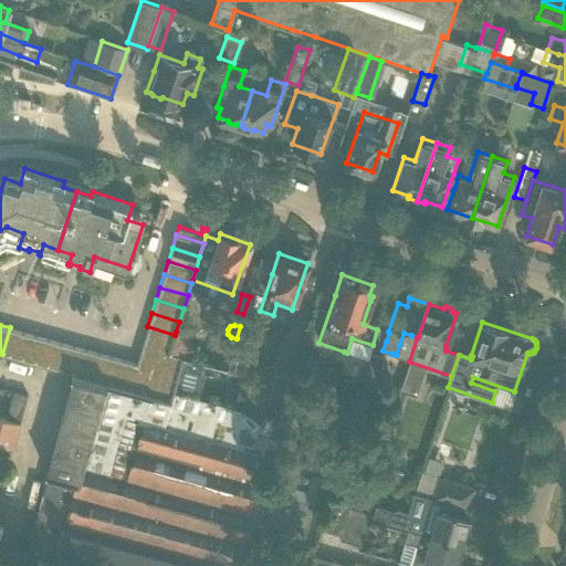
[(248,373),(260,329),(240,325),(240,326),(237,338),(228,367),(248,373)]
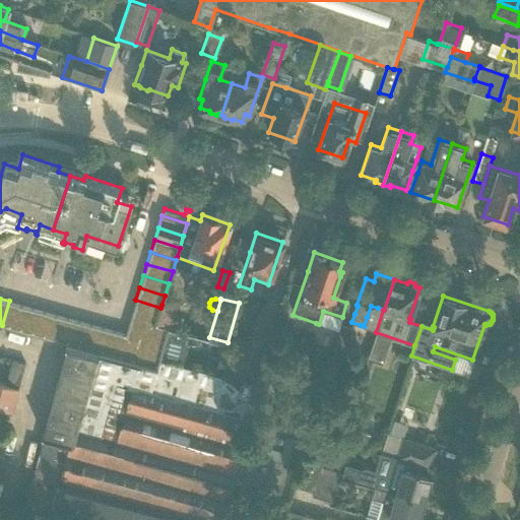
[(160,308),(135,300),(132,312),(157,320),(160,310),(160,308)]
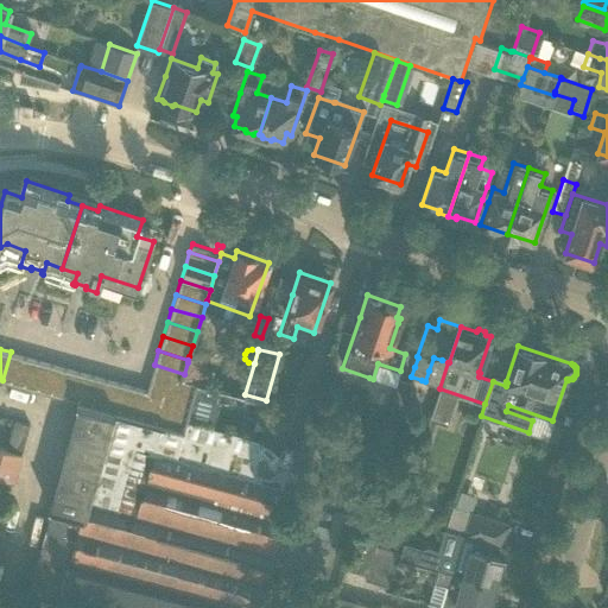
[(24,356),(11,352),(2,380),(17,385),(24,356)]
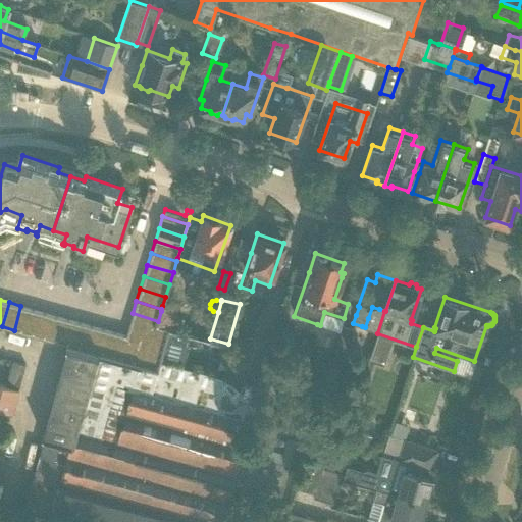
[(20,306),(14,330),(25,333),(33,309),(20,306)]
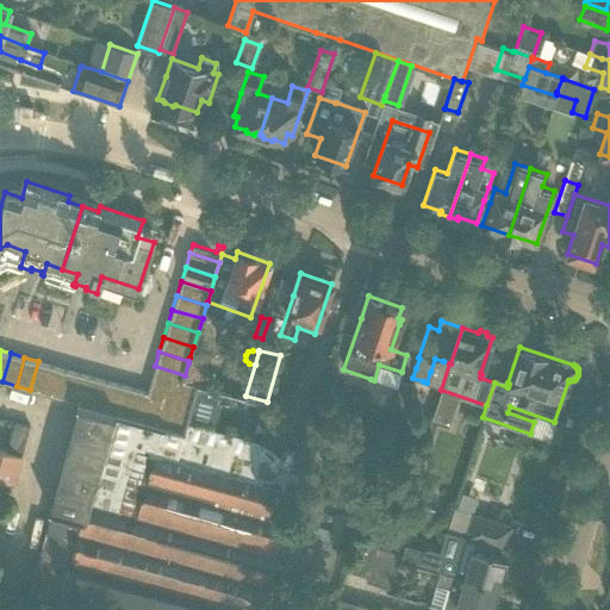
[(188,363),(185,375),(184,380),(195,384),(205,386),(207,373),(200,360),(190,358),(188,361),(188,363)]
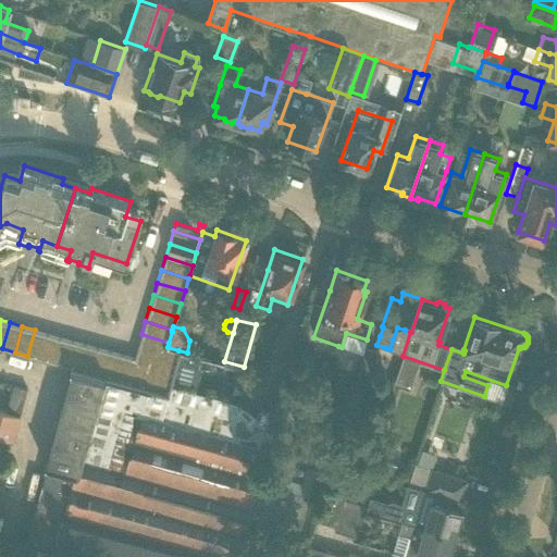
[(47,333),(35,330),(27,356),(39,359),(47,333)]
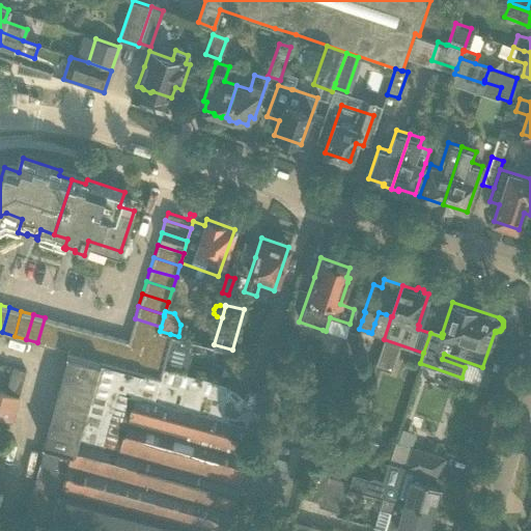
[(56,320),(45,317),(37,342),(50,345),(56,320)]
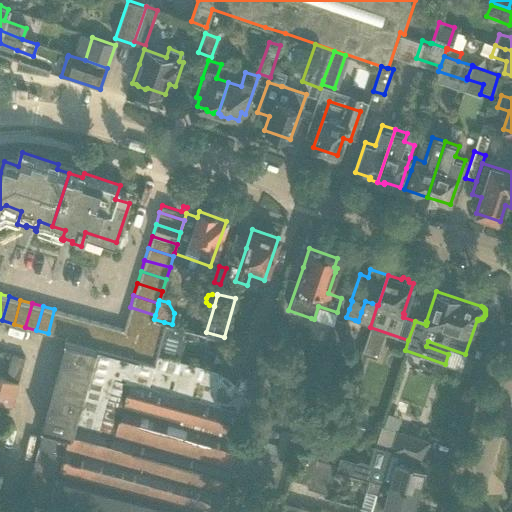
[(130,307),(126,319),(152,327),(154,319),(155,315),(130,307)]
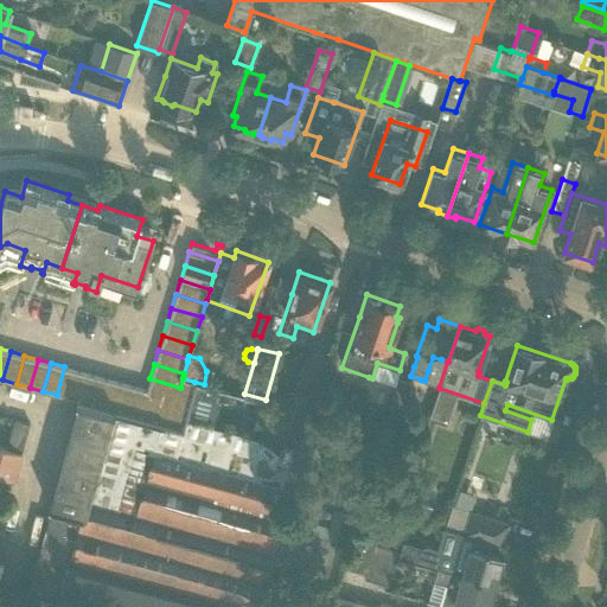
[(78,370),(64,366),(57,395),(70,398),(78,370)]
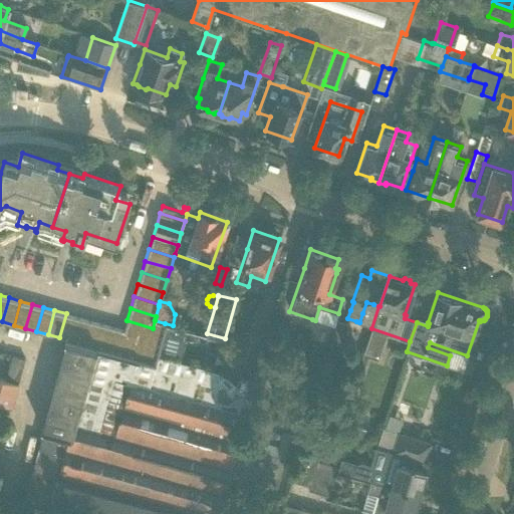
[(77,316),(66,313),(59,337),(68,340),(70,340),(77,316)]
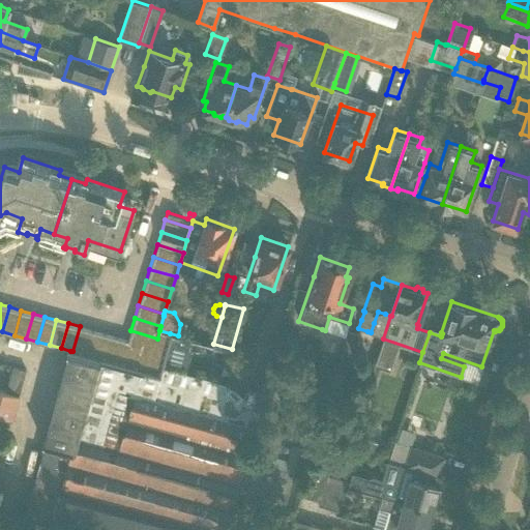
[(80,326),(72,351),(85,355),(91,329),(80,326)]
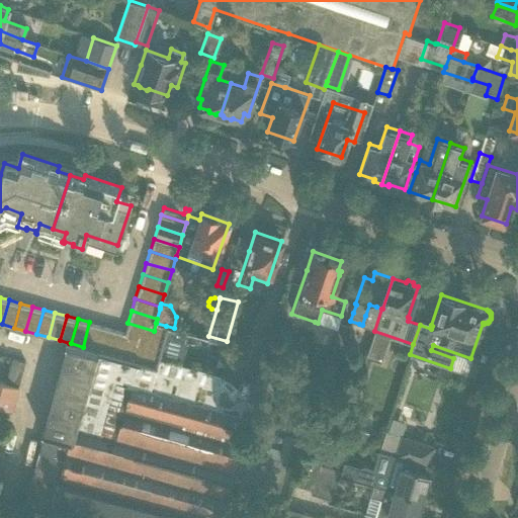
[(346,344),(352,325),(340,321),(334,340),(346,344)]
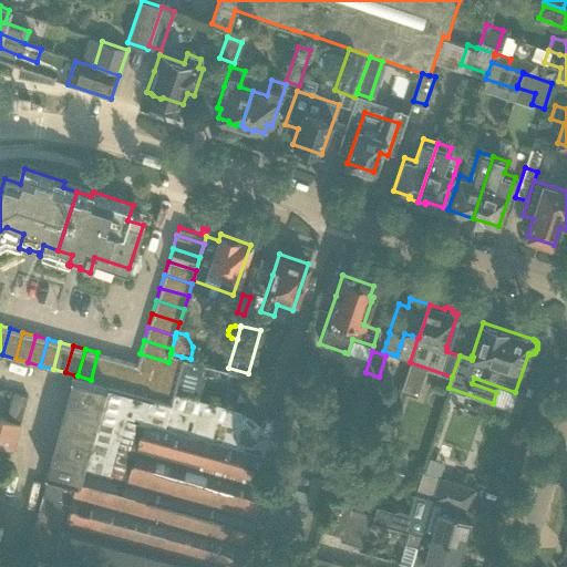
[(111,357),(98,352),(91,380),(103,383),(111,357)]
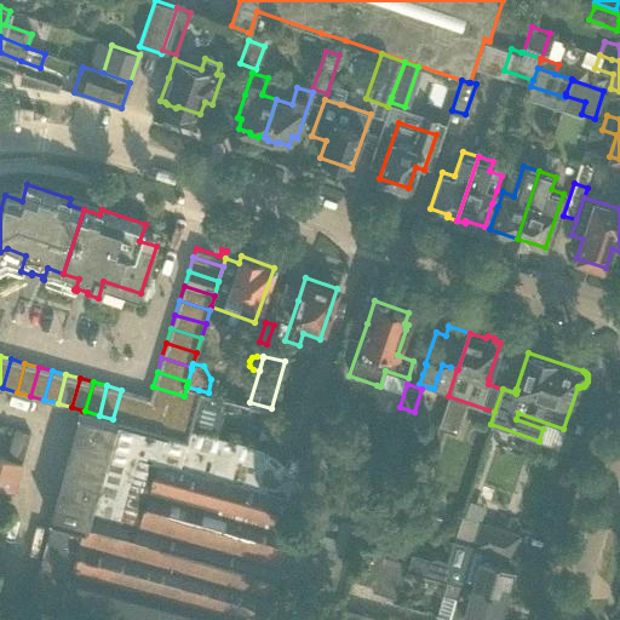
[(153,386),(149,397),(141,426),(187,438),(189,429),(189,428),(199,390),(187,386),(184,396),(153,386)]
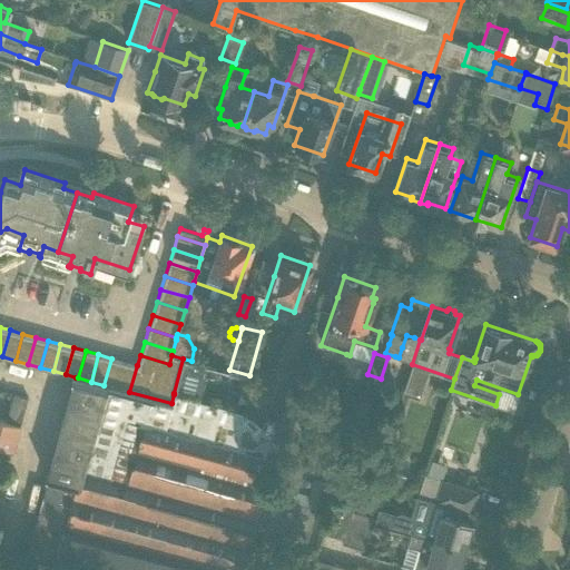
[(111,359),(104,385),(117,389),(124,362),(111,359)]
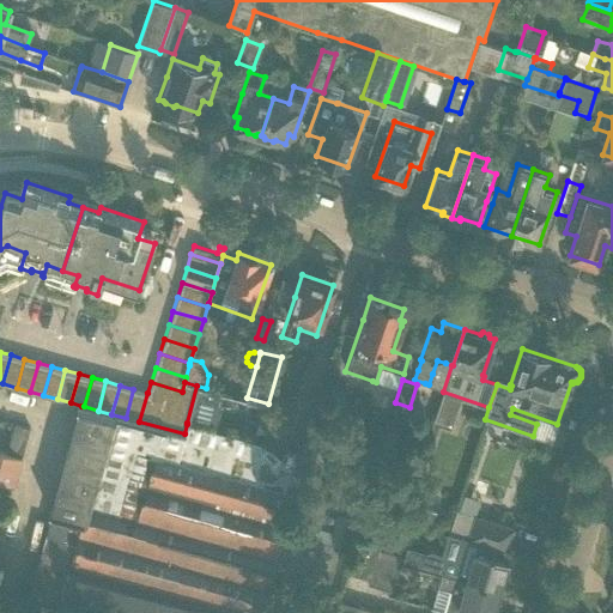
[(147,393),(133,389),(126,418),(139,422),(147,393)]
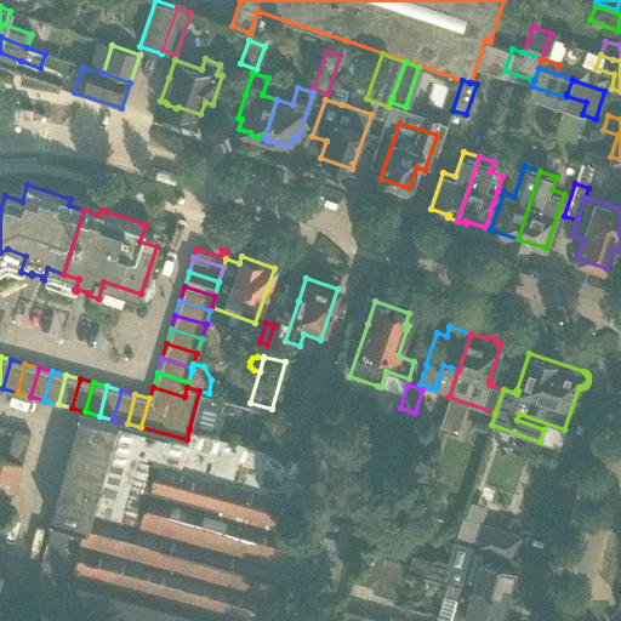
[(187,439),(141,427),(127,423),(113,420),(100,416),(85,411),(83,411),(26,609),(78,620),(261,620),(265,611),(263,611),(274,575),(289,529),(308,462),(290,457),(285,465),(273,454),(273,453),(238,444),(189,429),(187,439)]
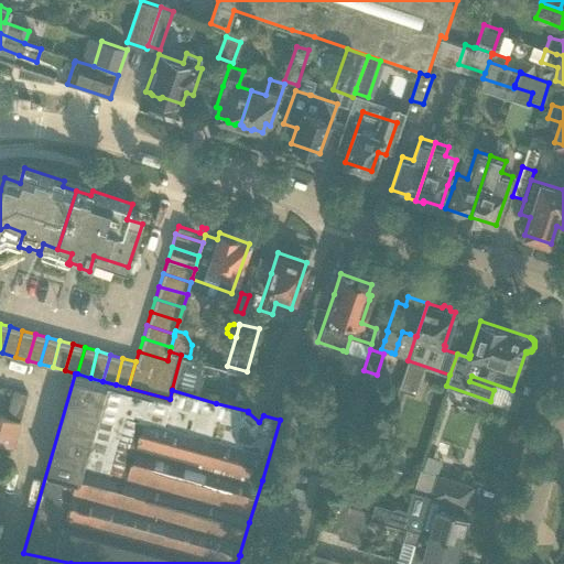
[(13,389),(6,415),(18,419),(25,392),(13,389)]
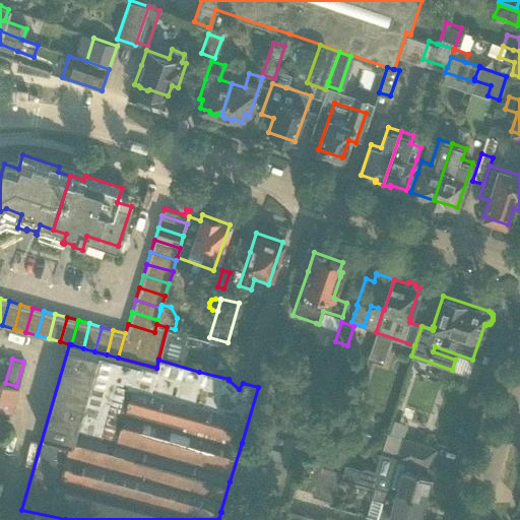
[(16,386),(5,383),(0,381),(0,407),(10,410),(16,386)]
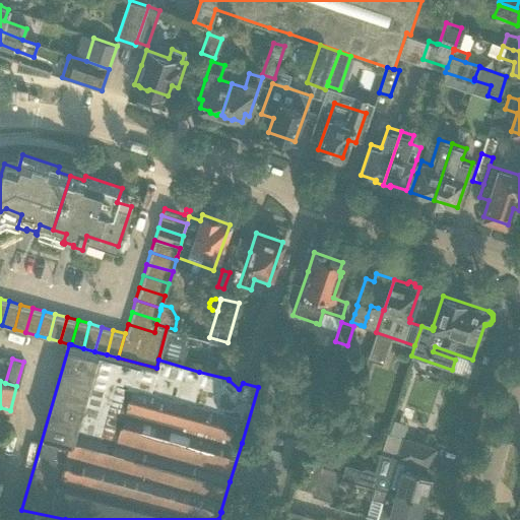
[(354,439),(368,443),(371,434),(358,429),(354,439)]
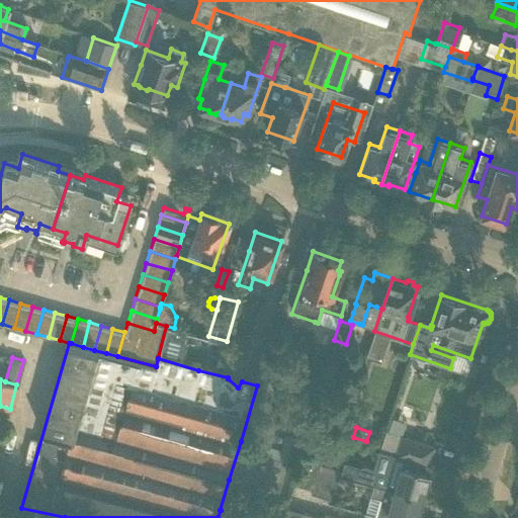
[(433,446),(401,436),(396,454),(395,456),(417,463),(427,466),(433,446)]
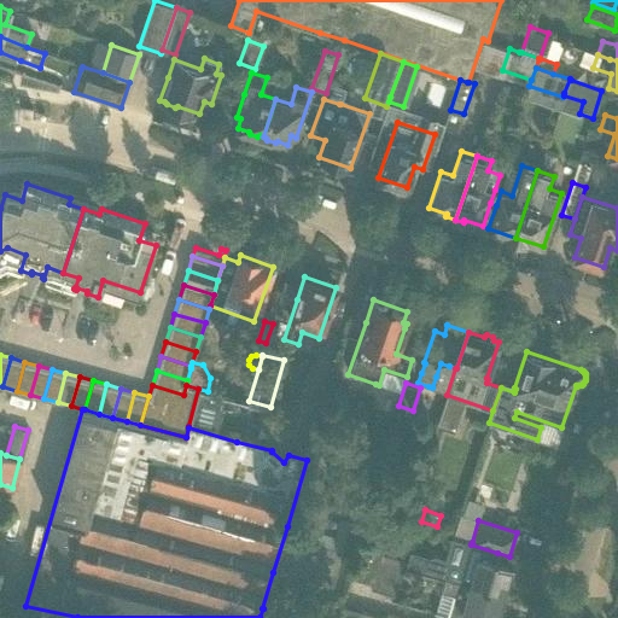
[(345,542),(287,526),(273,572),(332,589),(345,542)]
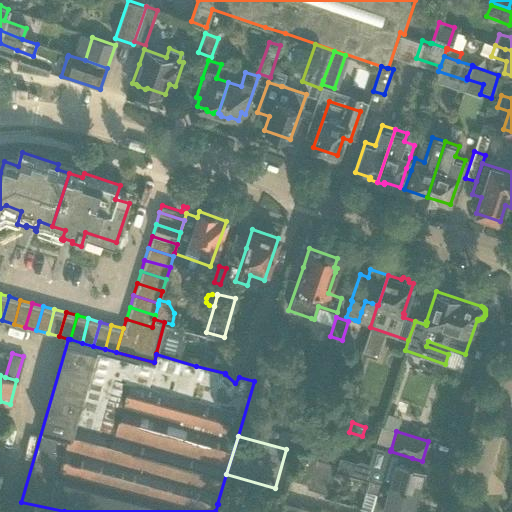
[(298,445),(294,458),(289,476),(308,482),(313,463),(317,451),(298,445)]
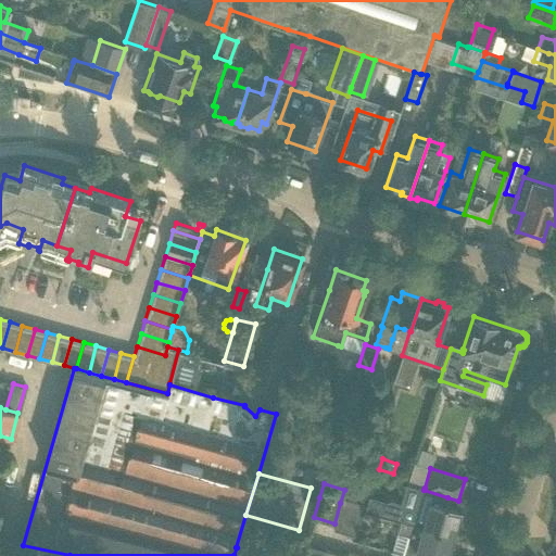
[(424,490),(425,488),(421,487),(418,497),(415,509),(403,506),(401,503),(392,501),(389,502),(370,496),(367,509),(393,518),(401,520),(452,535),(460,509),(445,505),(447,497),(424,490)]
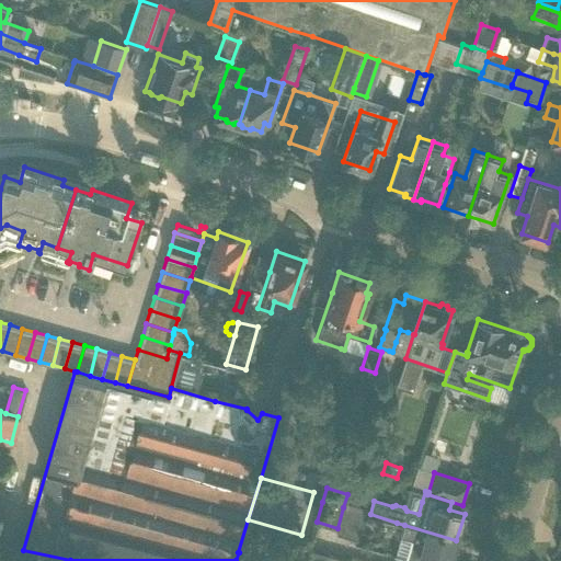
[(343,507),(338,528),(335,533),(357,539),(365,514),(343,507)]
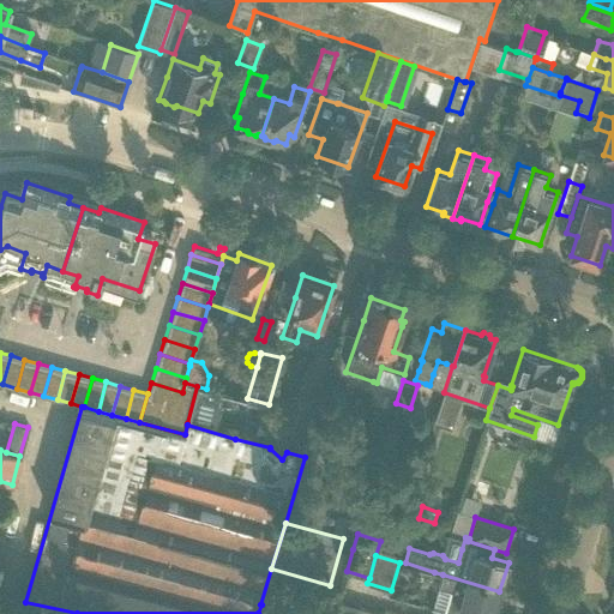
[(492,613),(499,591),(443,575),(433,607),(432,607),(432,608),(452,613),(459,613),(461,612),(469,613),(492,613)]
